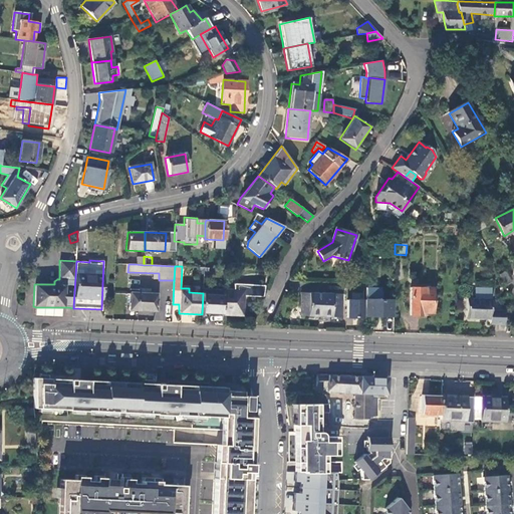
[(234,289),(245,290),(245,295),(263,296),(265,285),(235,284),(234,289)]
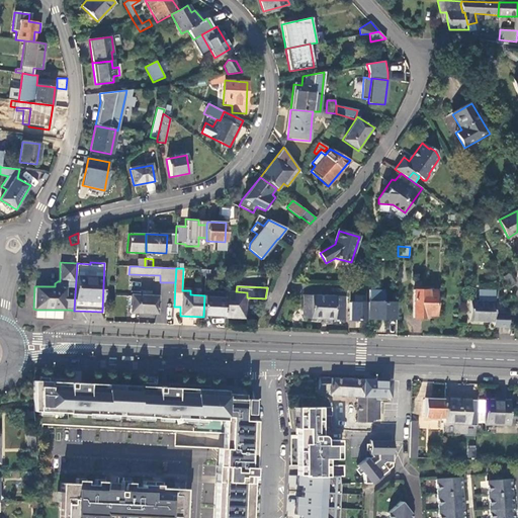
[(158,315),(158,295),(151,294),(151,291),(139,290),(139,294),(131,294),(130,313),(139,314),(158,315)]
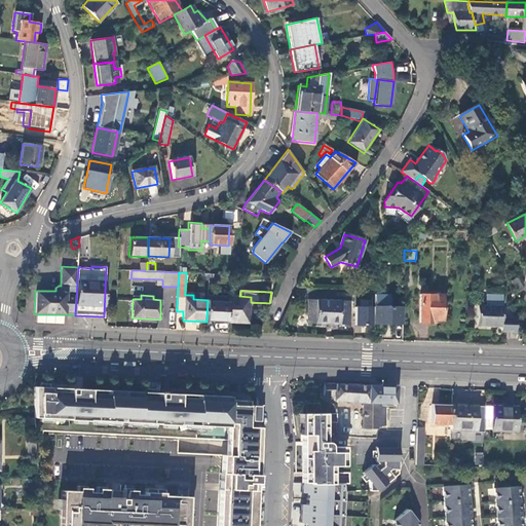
[(239,296),(229,295),(229,302),(228,323),(228,324),(251,324),(251,302),(251,297),(239,296)]
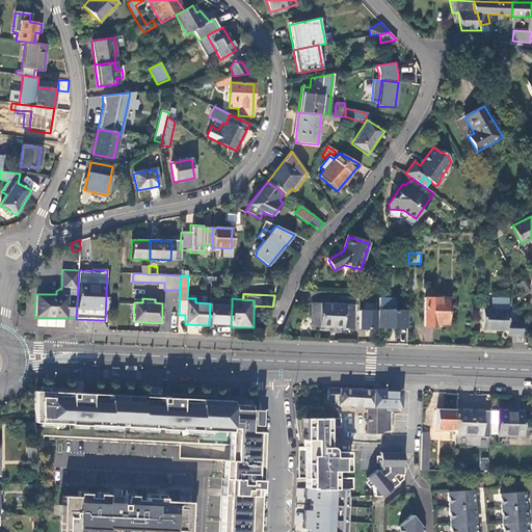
[(448,299),(425,298),(425,326),(435,327),(435,324),(447,324),(448,299)]
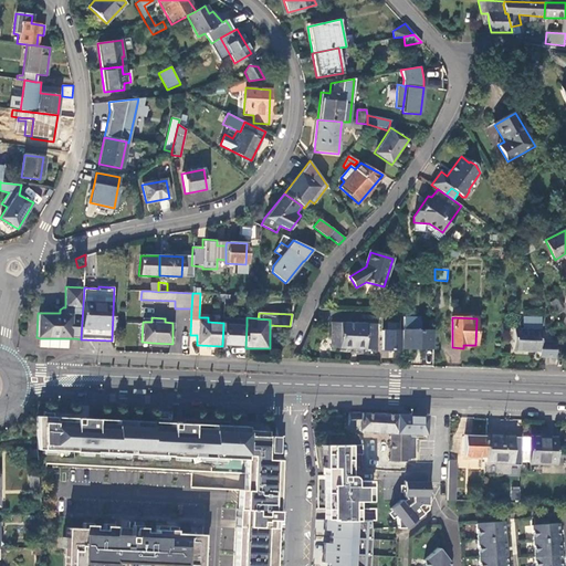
[(514,329),(513,350),(540,352),(540,357),(554,357),(555,342),(540,341),(541,318),(523,317),(522,329),(514,329)]
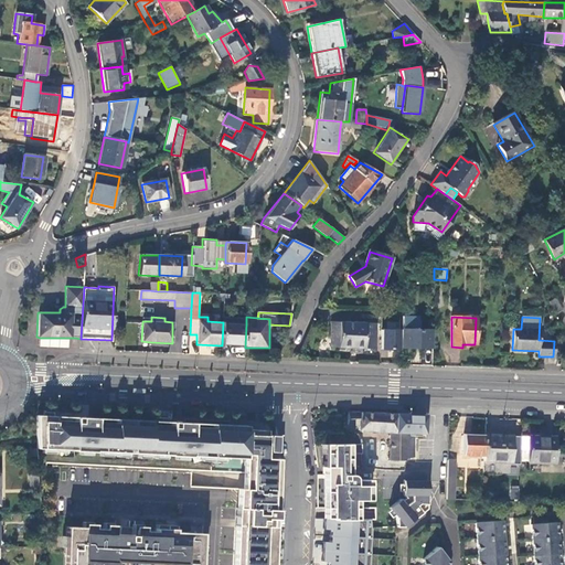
[(365,323),(340,322),(339,348),(374,349),(375,338),(365,338),(365,323)]
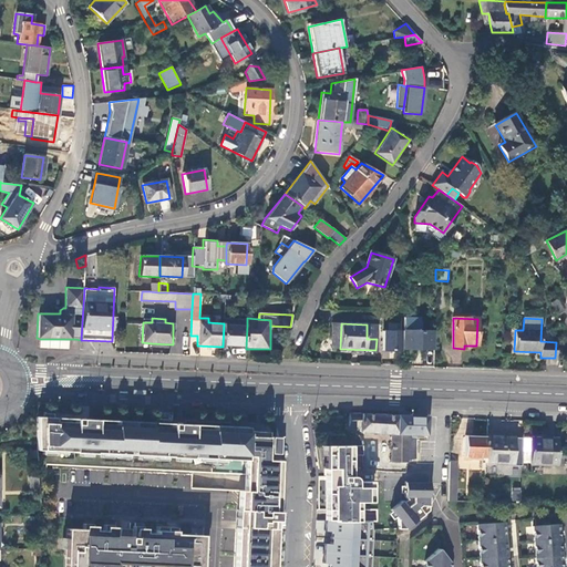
[(247,326),(224,325),(223,347),(246,348),(247,326)]
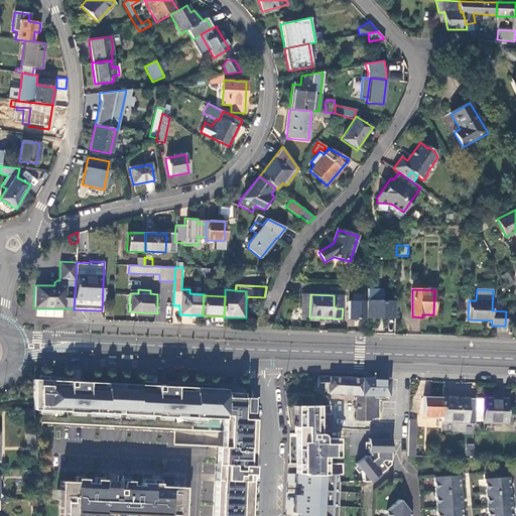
[(343,296),(334,295),(334,308),(343,308),(343,296)]
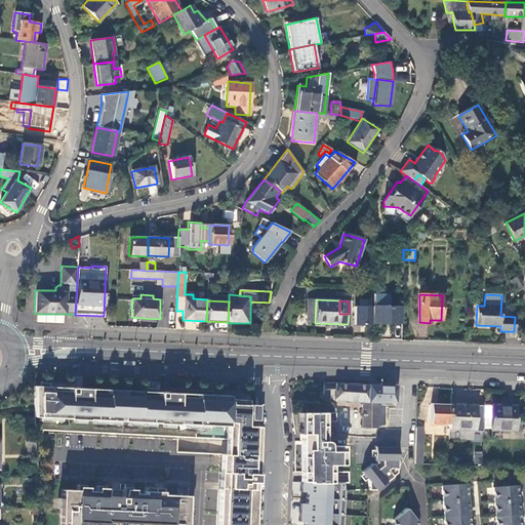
[(402,306),(373,305),(372,324),(402,324),(402,306)]
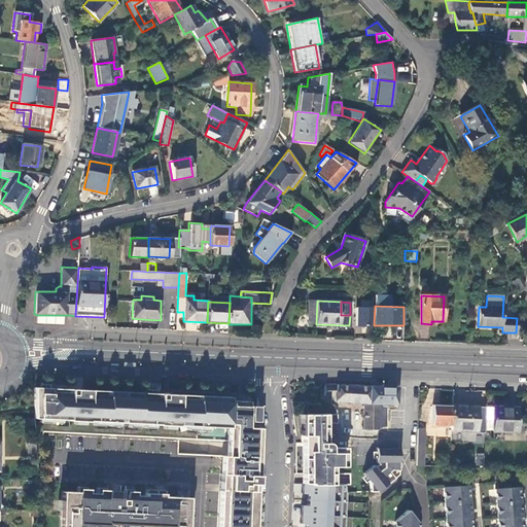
[(363,429),(378,429),(378,428),(379,403),(370,403),(371,386),(324,384),(324,397),(335,397),(335,401),(363,403),(363,429)]
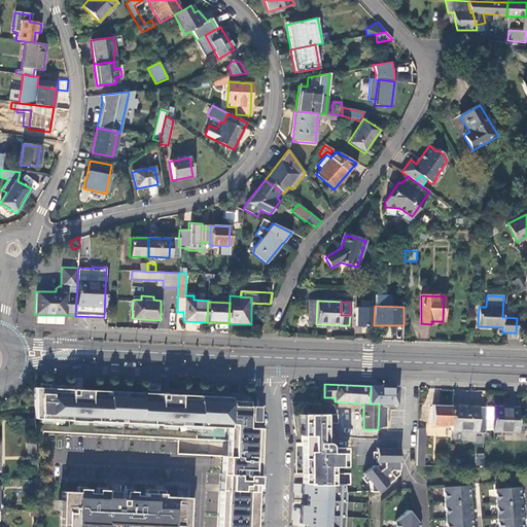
[(396,405),(398,387),(371,386),(370,403),(379,403),(378,428),(386,427),(386,405),(396,405)]
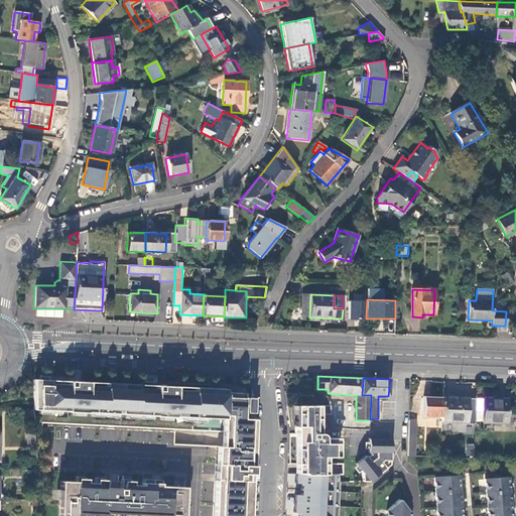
[(213,515),(249,515),(252,482),(253,449),(254,435),(254,420),(242,419),(243,393),(229,393),(225,393),(225,389),(216,389),(195,388),(195,391),(175,390),(175,387),(164,387),(155,386),(155,394),(152,394),(152,393),(141,393),(140,394),(137,394),(137,384),(106,384),(106,392),(102,392),(102,391),(92,390),(92,388),(88,388),(88,383),(69,382),(69,390),(50,389),(50,381),(33,380),(33,403),(33,410),(223,419),(222,447),(217,447),(216,450),(213,515)]
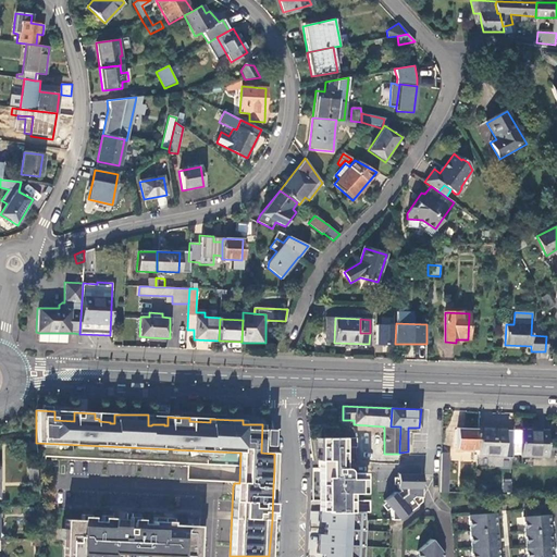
[(457,447),(478,448),(479,429),(458,428),(457,447)]
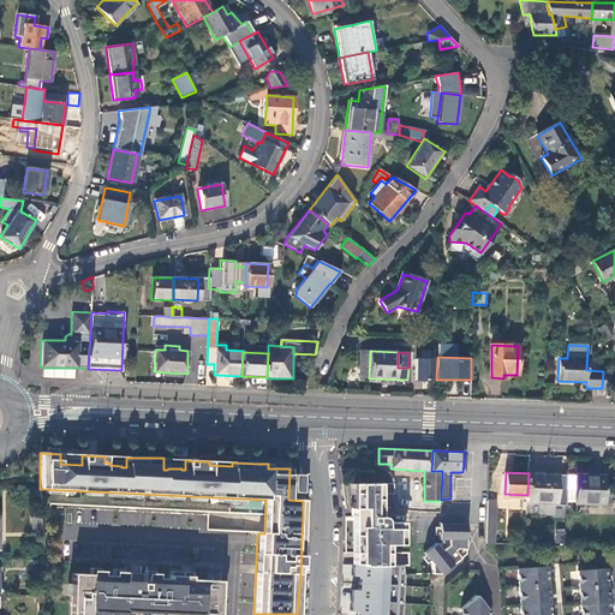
[(566,475),(529,473),(527,495),(527,502),(556,503),(556,505),(565,505),(566,475)]
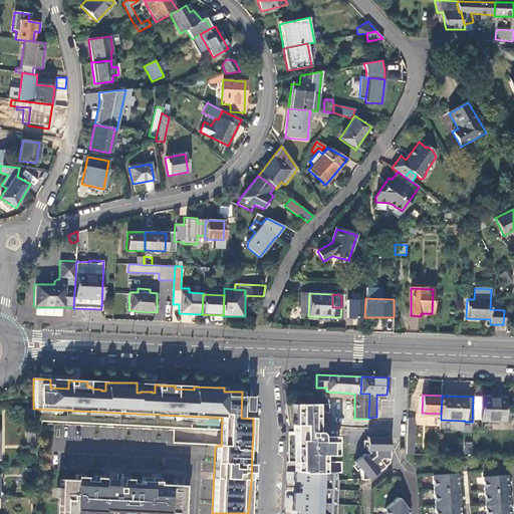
[(506,397),(480,396),(479,422),(504,423),(506,397)]
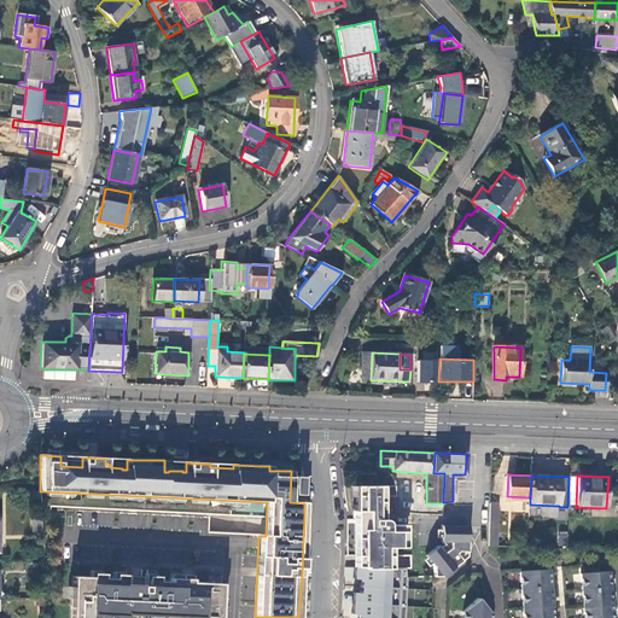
[(392,526),(388,526),(388,525),(388,524),(386,523),(385,520),(384,520),(382,520),(382,496),(395,496),(395,487),(353,487),(353,511),(355,511),(354,519),(355,555),(355,560),(355,570),(363,569),(389,569),(390,569),(390,560),(390,555),(390,548),(404,548),(404,525),(392,525),(392,526)]
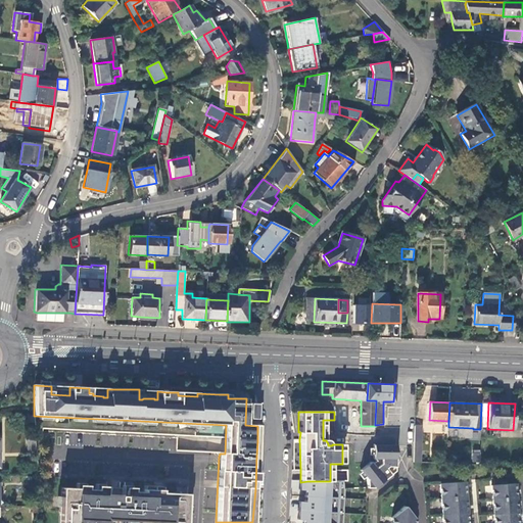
[(422,425),(415,425),(414,447),(421,447),(422,425)]
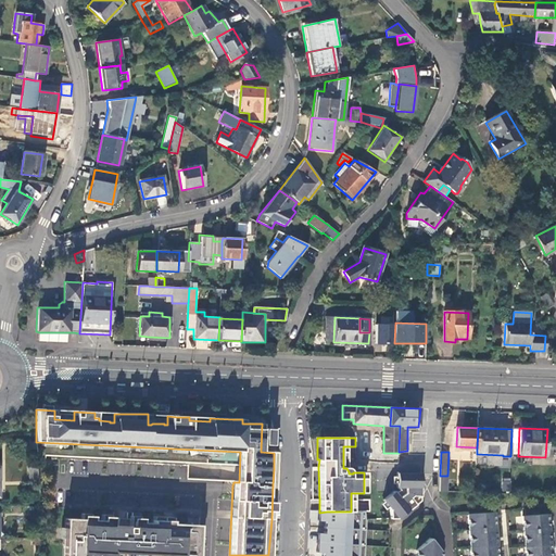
[(29,479),(38,479),(37,466),(28,466),(29,479)]
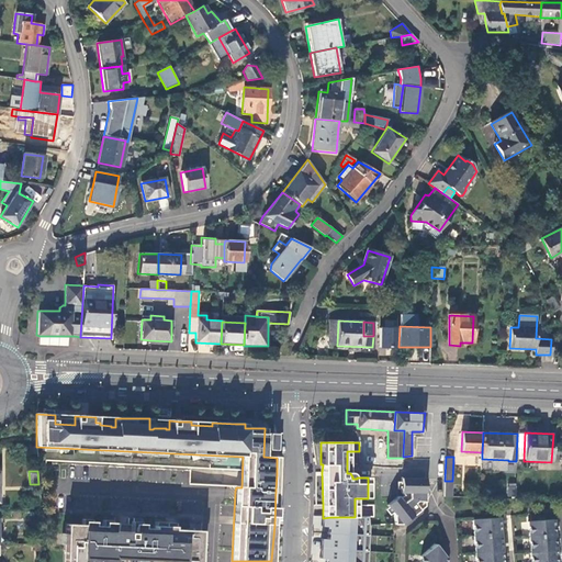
[(398,496),(388,505),(393,513),(395,525),(402,525),(426,505),(426,479),(402,479),(402,493),(404,495),(401,498),(398,496)]
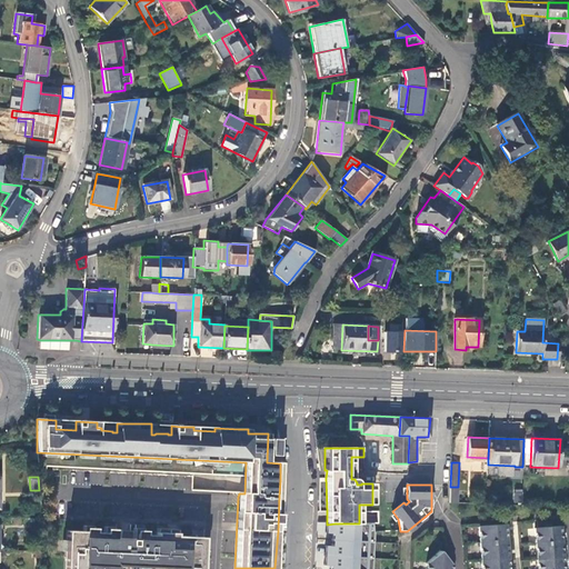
[(513,490),(513,502),(522,502),(522,489),(513,490)]
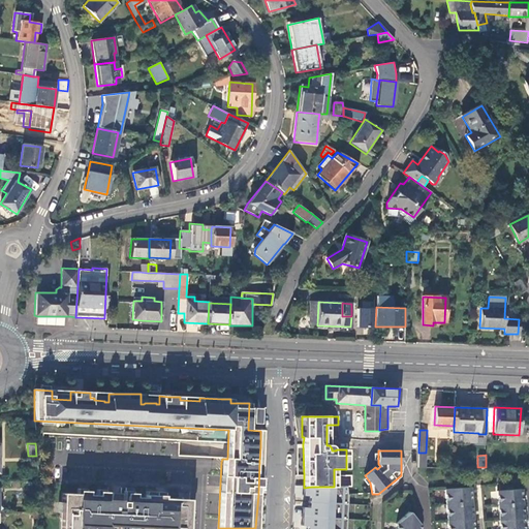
[(471,490),(471,486),(444,488),(445,506),(447,521),(447,528),(474,528),(474,525),(474,522),(473,516),(473,511),(471,494),(471,490)]
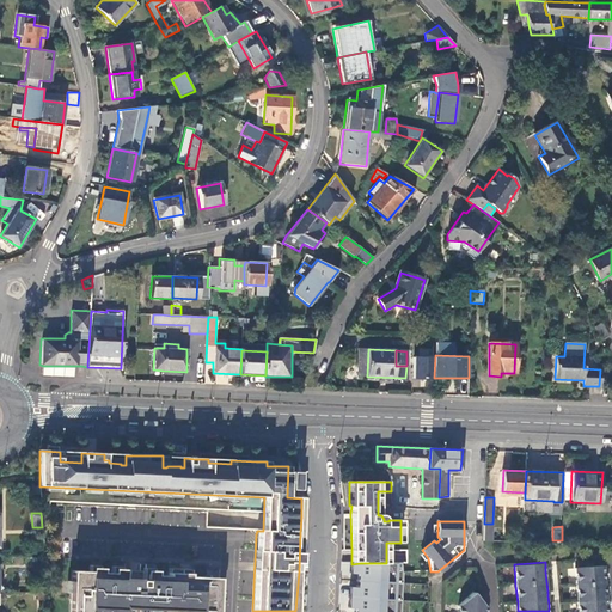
[(354,611),(360,563),(352,564),(342,564),(338,611),(354,611)]
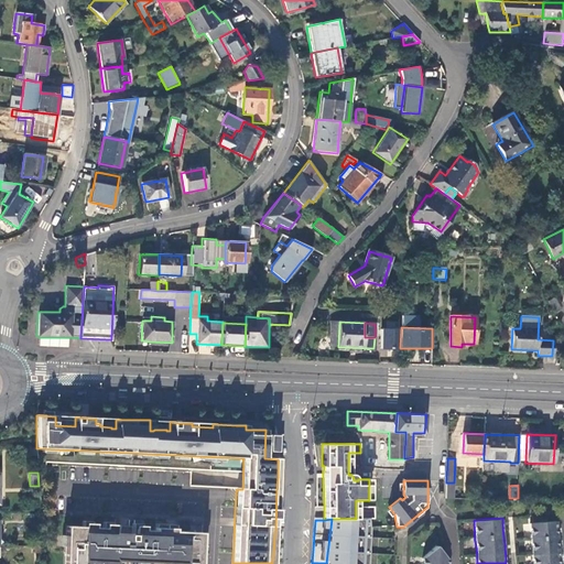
[(369,531),(369,519),(356,519),(355,519),(355,531),(369,531)]
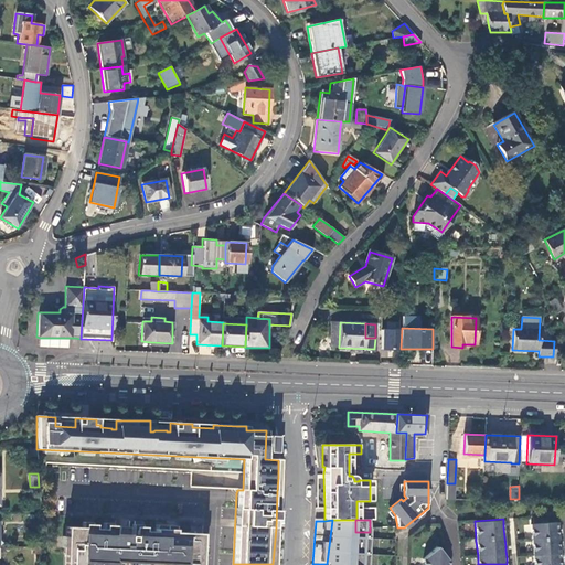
[(561,564),(557,522),(530,524),(531,540),(532,553),(532,564),(561,564)]
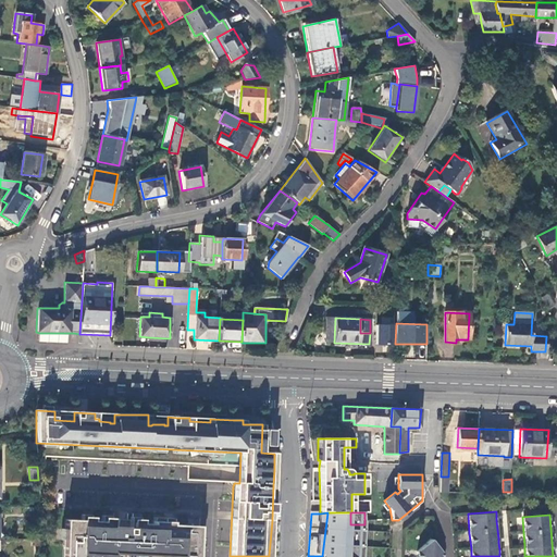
[(197,556),(199,527),(172,525),(172,523),(153,522),(153,529),(141,528),(141,521),(132,523),(132,529),(127,529),(127,522),(112,522),(113,519),(103,521),(102,527),(93,525),(93,518),(83,520),(83,521),(65,521),(63,556),(197,556)]
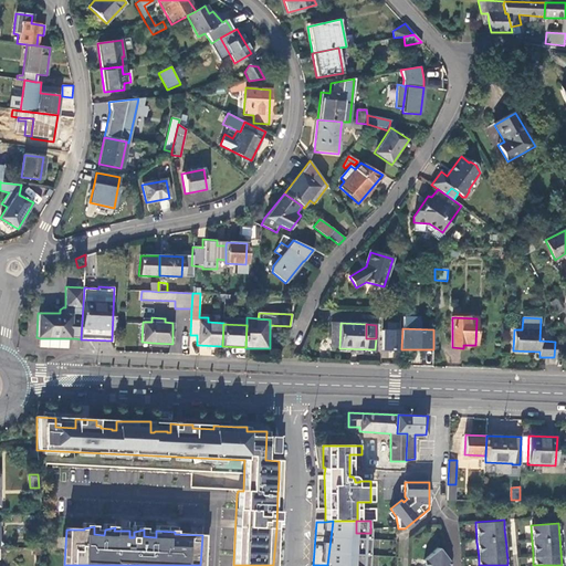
[(450,565),(451,562),(438,547),(422,559),(422,565),(450,565)]
